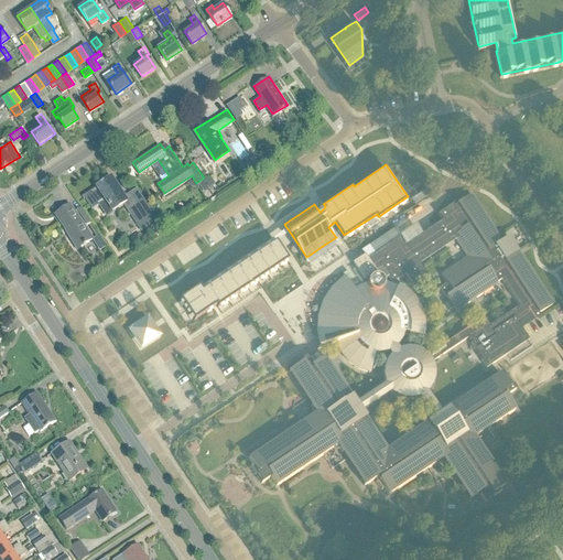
[(111,175),(84,194),(85,195),(86,195),(93,206),(95,205),(99,203),(107,197),(109,202),(108,202),(114,210),(127,201),(132,210),(140,205),(131,192),(125,196),(123,193),(122,194),(119,190),(120,190),(111,175)]
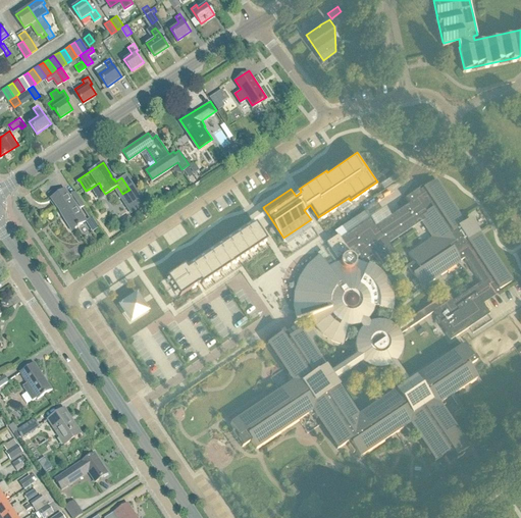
[(196,162),(191,166),(195,172),(200,168),(196,162)]
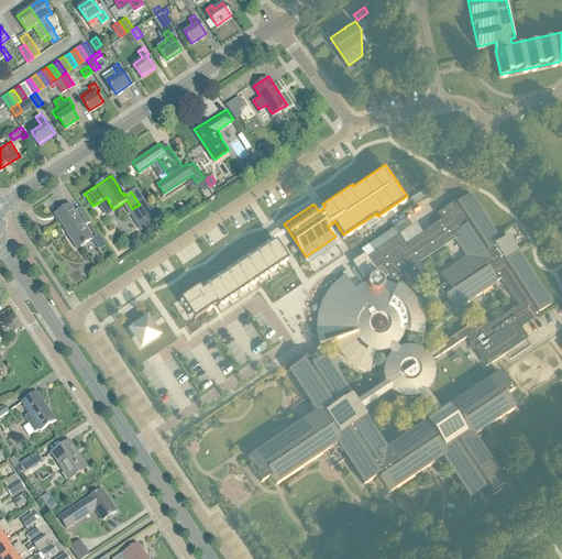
[(309,414),(309,415),(251,453),(250,453),(264,477),(262,478),(262,479),(272,472),(277,481),(277,480),(329,445),(330,446),(334,442),(335,435),(341,436),(340,444),(342,448),(343,448),(365,480),(364,480),(365,481),(377,473),(388,490),(389,490),(389,489),(434,458),(436,459),(439,456),(441,448),(447,449),(445,457),(448,461),(449,461),(471,493),(470,493),(471,494),(478,489),(485,497),(486,497),(484,495),(506,480),(506,479),(505,480),(478,440),(480,440),(476,436),(469,435),(470,428),(477,430),(482,427),(514,405),(514,406),(515,405),(506,392),(515,385),(513,386),(500,369),(499,370),(500,371),(449,405),(448,405),(440,409),(426,388),(428,386),(428,385),(429,383),(430,381),(432,376),(433,370),(433,365),(433,361),(431,358),(469,332),(472,338),(471,339),(487,363),(508,349),(506,347),(527,333),(528,336),(529,336),(518,319),(524,316),(525,318),(553,299),(552,299),(517,248),(518,247),(508,232),(502,237),(471,192),(472,192),(472,190),(454,201),(453,199),(452,200),(452,201),(439,210),(439,209),(438,209),(443,217),(407,241),(401,233),(401,232),(368,255),(365,250),(353,258),(365,275),(370,272),(371,273),(370,275),(368,276),(367,278),(367,281),(364,282),(361,283),(357,284),(354,286),(346,275),(346,276),(346,277),(341,282),(337,286),(332,293),(328,299),(323,313),(322,328),(323,331),(321,331),(322,332),(332,331),(333,338),(318,343),(318,344),(337,339),(338,342),(339,344),(341,349),(344,352),(349,357),(352,360),(355,362),(360,364),(364,365),(370,368),(371,368),(374,348),(376,348),(377,348),(381,348),(383,348),(385,348),(386,347),(387,348),(390,346),(393,351),(390,352),(390,353),(389,355),(388,357),(386,362),(385,365),(385,373),(386,377),(387,381),(356,401),(352,393),(351,393),(324,354),(326,354),(326,353),(311,362),(306,353),(305,353),(307,357),(289,368),(289,369),(290,368),(312,401),(311,401),(313,405),(322,406),(321,413),(312,412),(309,414)]
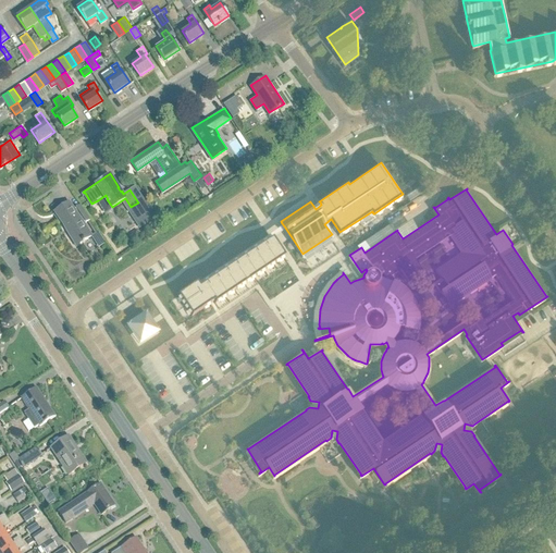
[(81,203),(74,207),(70,200),(54,210),(76,244),(91,234),(84,221),(90,217),(81,203)]
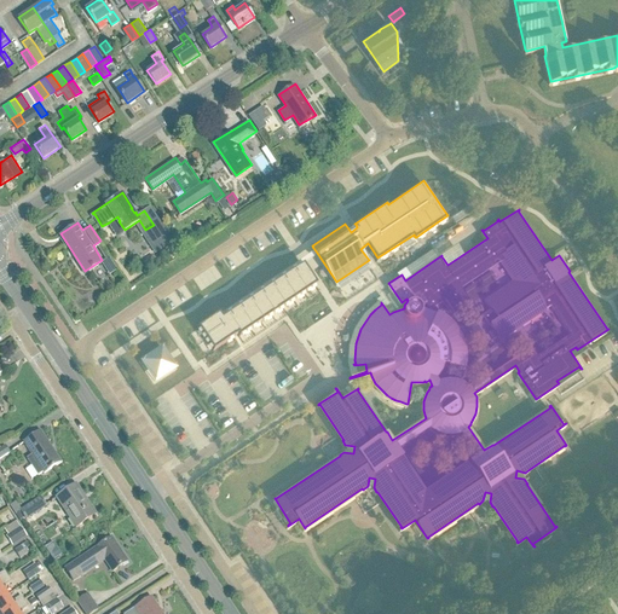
[(444,225),(438,231),(443,237),(450,231),(444,225)]
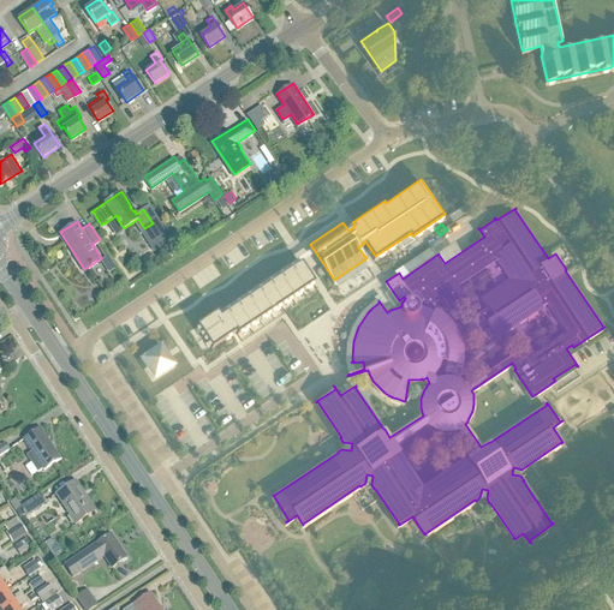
[(218,309),(197,322),(213,345),(237,329),(238,332),(276,305),(315,280),(302,259),(221,314),(219,310),(218,309)]
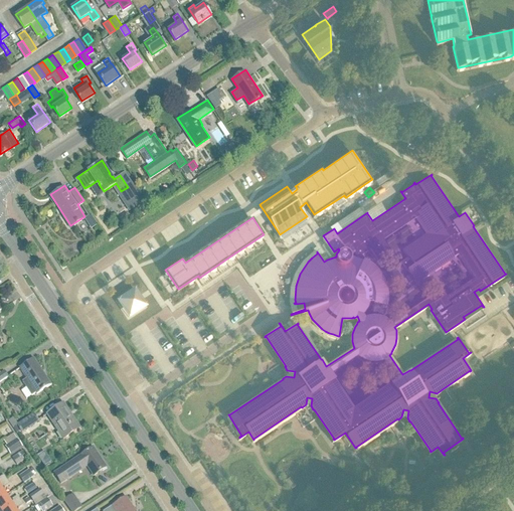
[(137,309),(146,303),(135,287),(127,293),(137,309)]
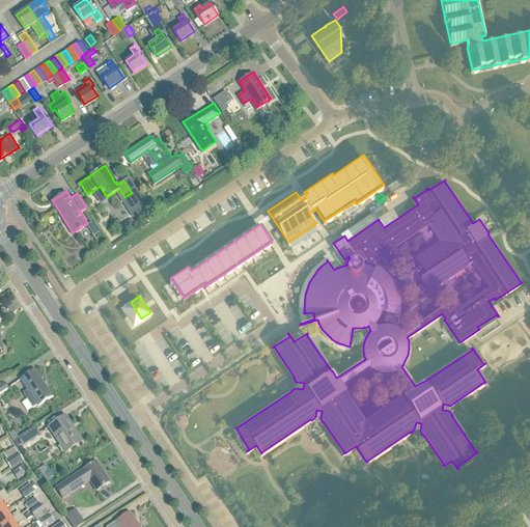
[(34,367),(21,377),(27,388),(23,391),(27,396),(22,400),(28,409),(33,406),(37,403),(38,404),(52,394),(34,367)]
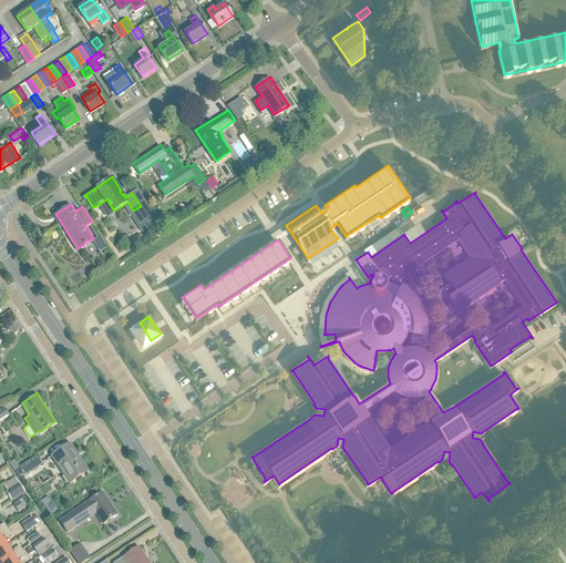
[(70,481),(88,469),(70,441),(51,453),(70,481)]
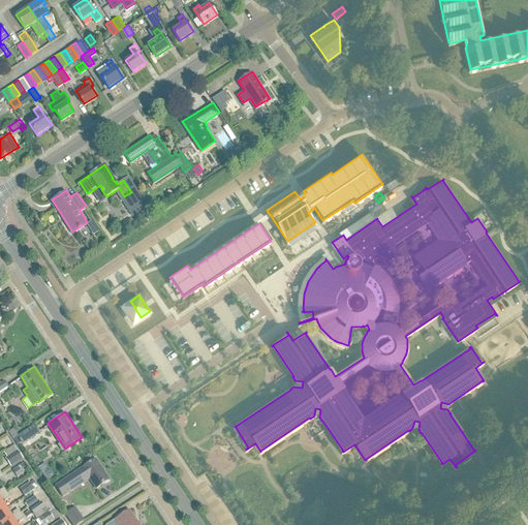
[(34,423),(20,432),(18,434),(23,441),(39,430),(34,423)]
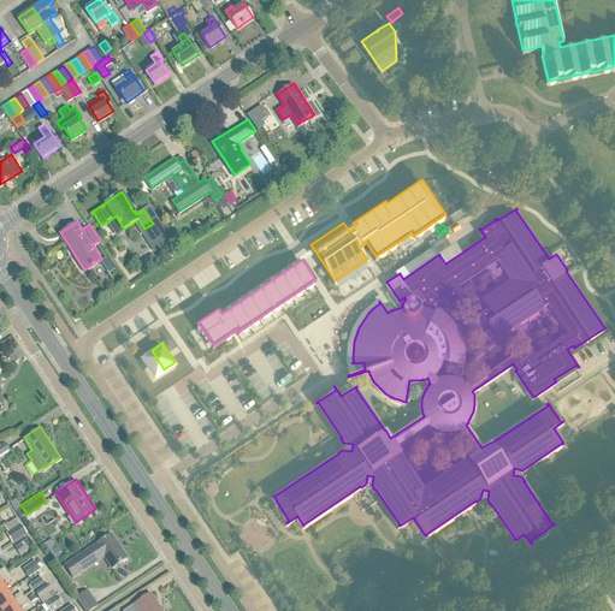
[(23,503),(21,499),(17,502),(15,497),(11,499),(17,508),(21,505),(23,503)]
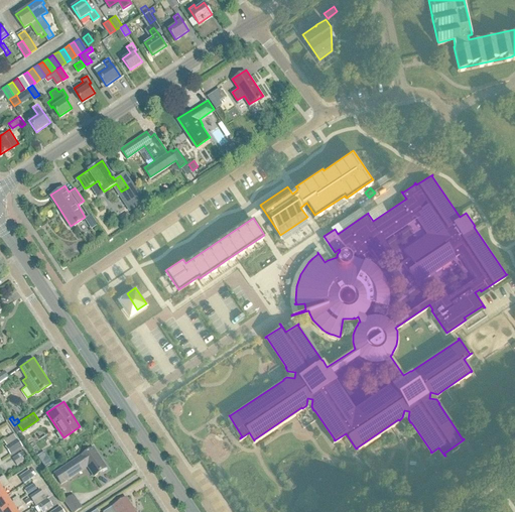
[(5,444),(10,453),(23,444),(17,436),(5,444)]
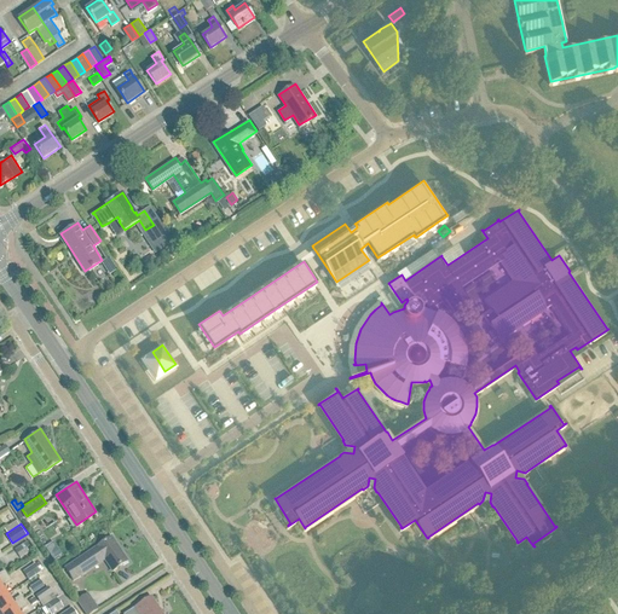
[(73,578),(105,557),(113,568),(127,559),(111,536),(97,545),(65,566),(73,578)]
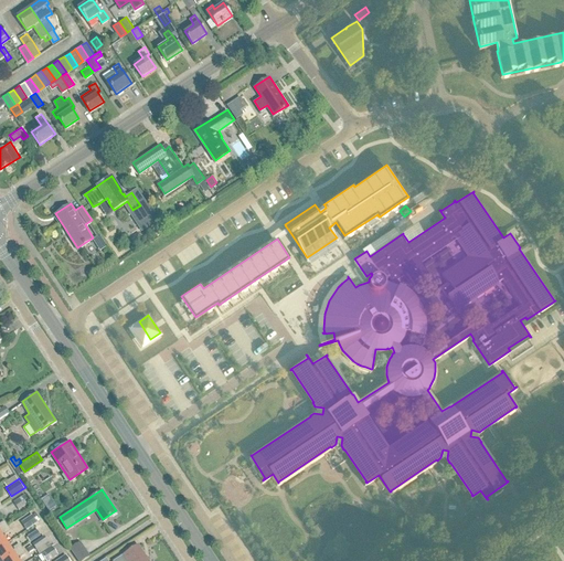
[(14,499),(19,507),(31,500),(25,493),(14,499)]
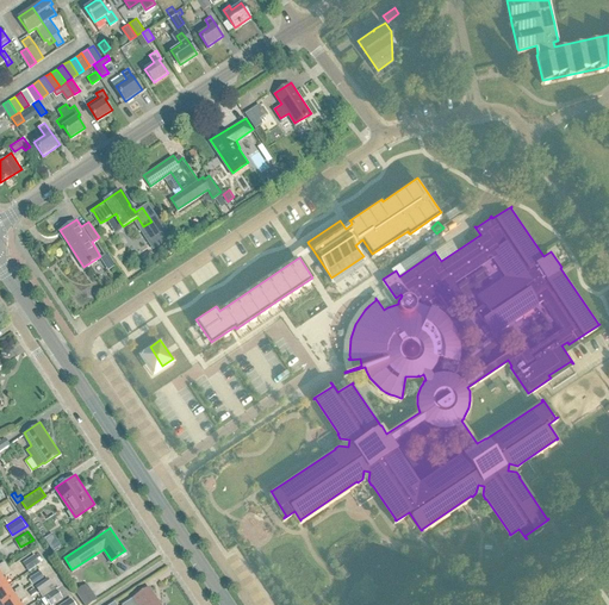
[(520,534),(514,537),(519,544),(524,540),(520,534)]
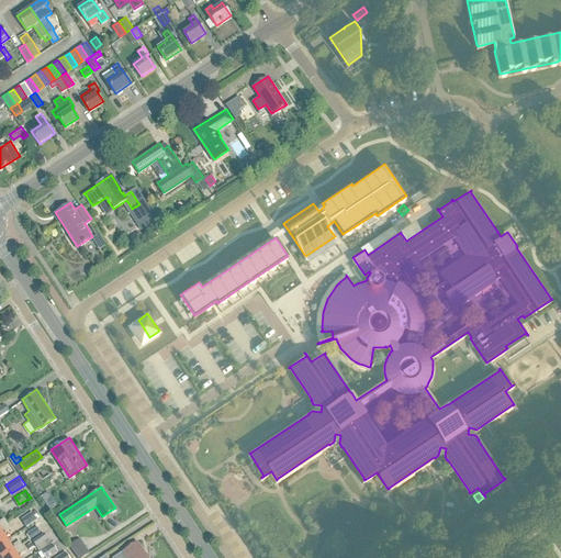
[(32,510),(21,517),(26,524),(37,517),(32,510)]
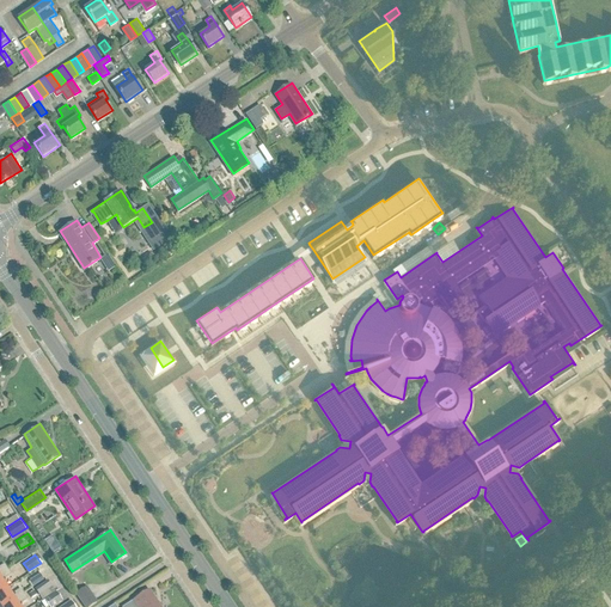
[(12,572),(8,566),(0,571),(0,589),(7,584),(1,576),(4,574),(6,576),(12,572)]
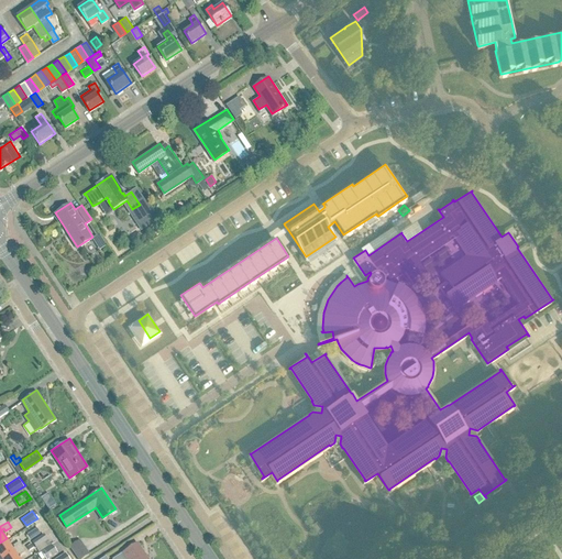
[(31,537),(41,532),(37,526),(28,533),(31,537)]
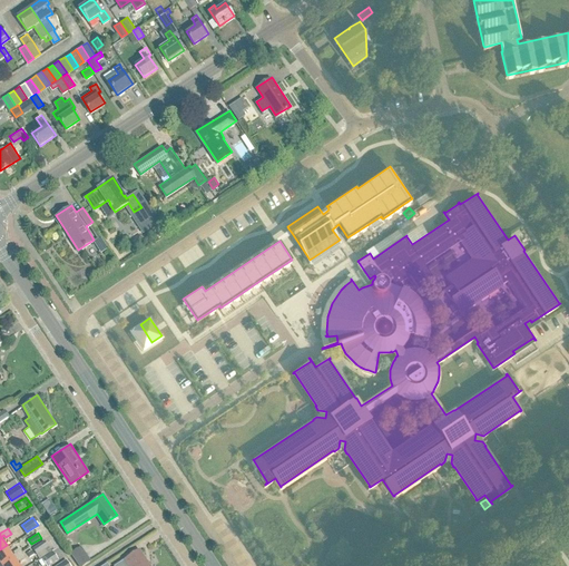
[(37,552),(48,545),(45,539),(33,546),(37,552)]
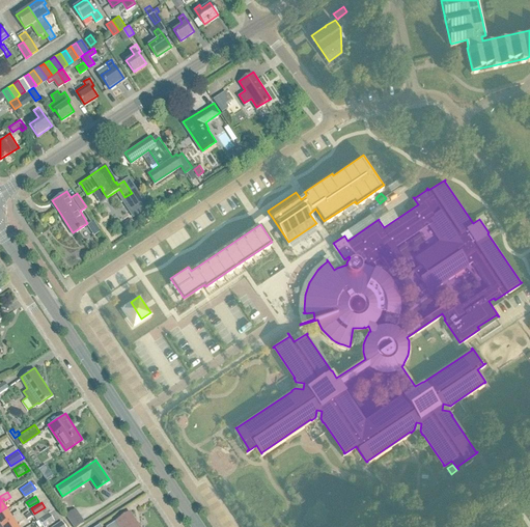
[(6,507),(0,511),(0,523),(2,526),(21,514),(18,508),(12,511),(14,514),(11,516),(6,507)]
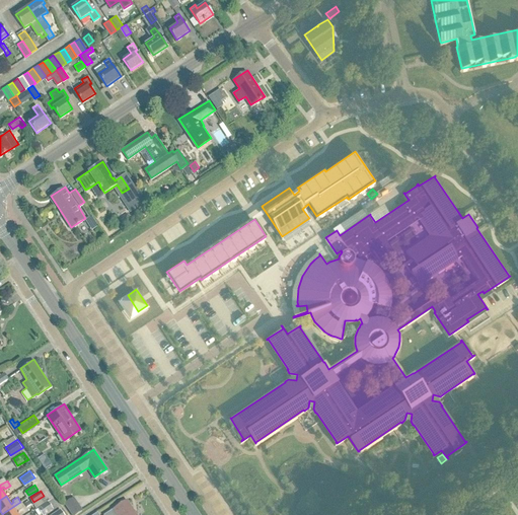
[(73,514),(82,509),(74,496),(65,502),(73,514)]
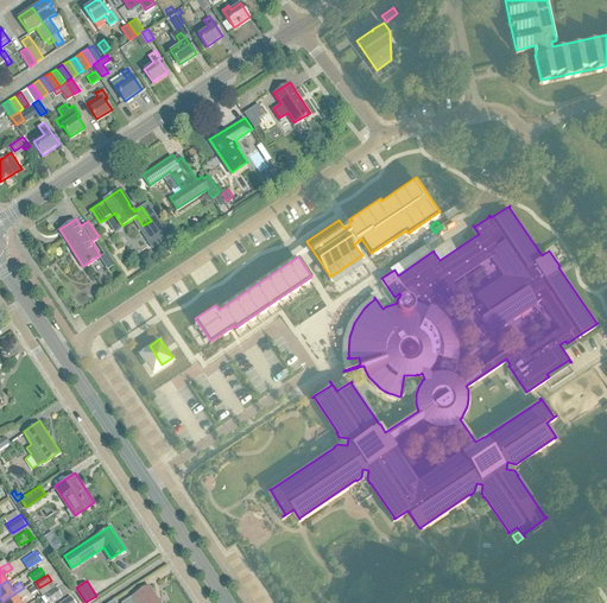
[(160,602),(149,584),(122,602),(134,602),(137,602),(138,602),(160,602)]
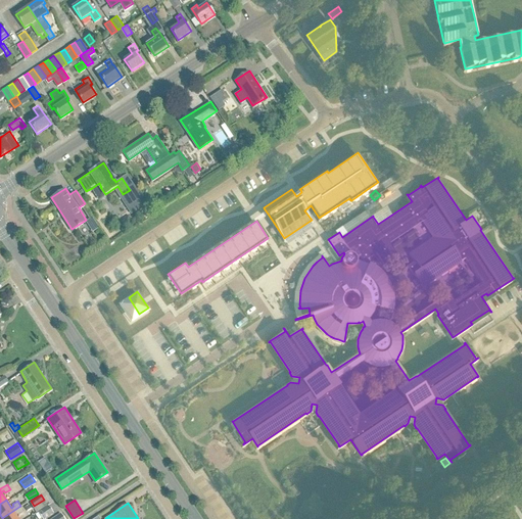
[(42,516),(44,518),(54,512),(49,504),(36,512),(39,518),(42,516)]
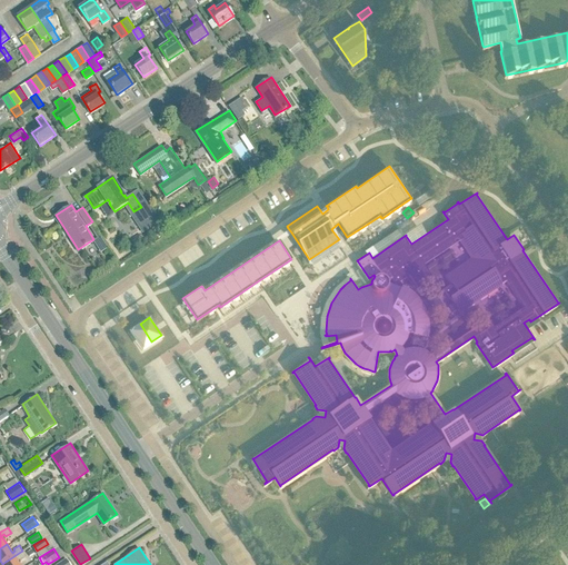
[(26,555),(22,551),(2,564),(20,564),(17,558),(19,557),(20,558),(26,555)]
